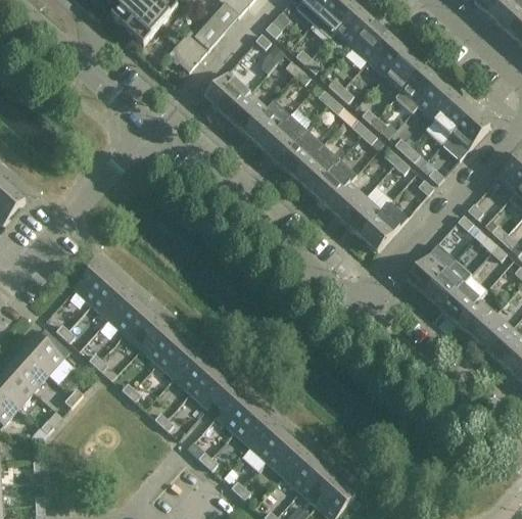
[(159,25),(132,0),(124,0),(110,15),(142,44),(159,25)]
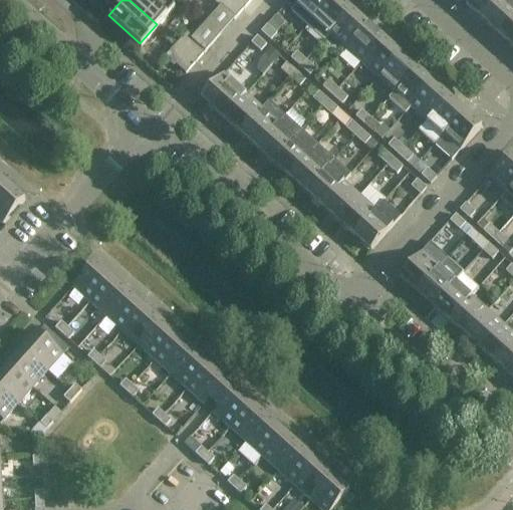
[(130,0),(157,24),(174,5),(168,0),(130,0)]
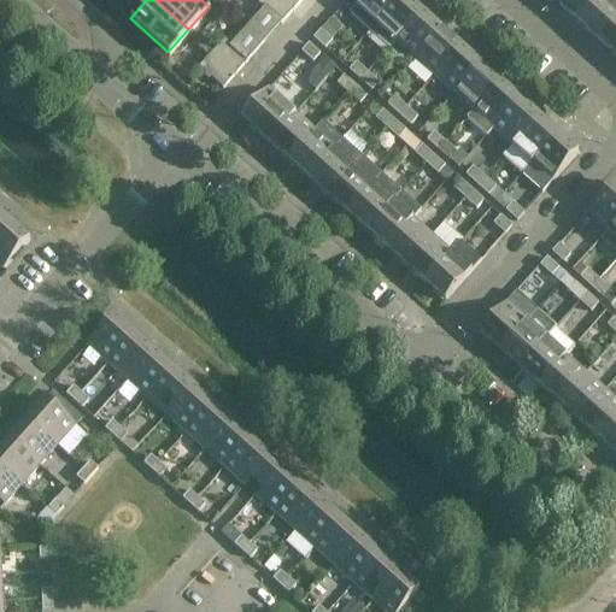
[(293,6),(286,0),(257,0),(280,21),(293,6)]
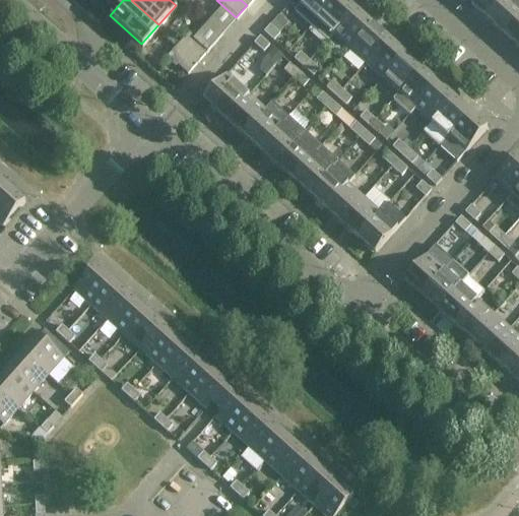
[(310,23),(330,0),(300,0),(293,8),(310,23)]
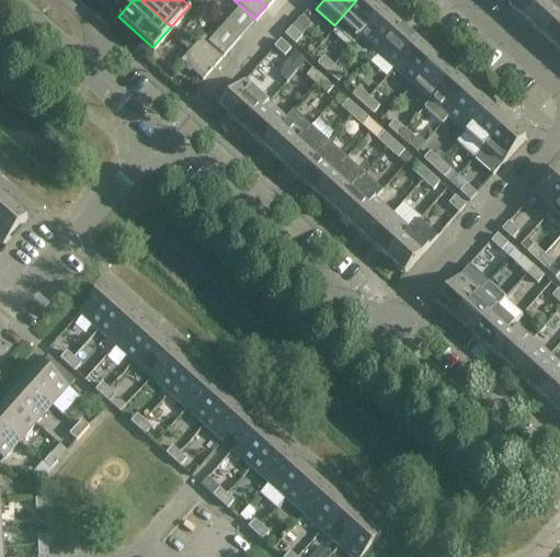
[(352,42),(358,35),(383,8),(374,0),(356,0),(334,25),(352,42)]
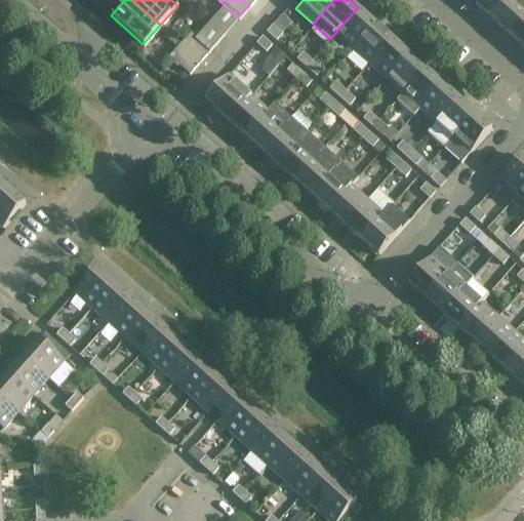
[(476,0),(475,2),(491,17),(507,0),(476,0)]
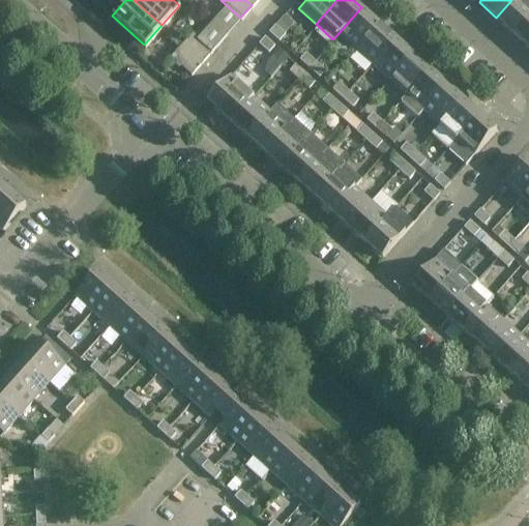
[(528,1),(527,0),(511,0),(496,18),(513,32),(528,15),(528,1)]
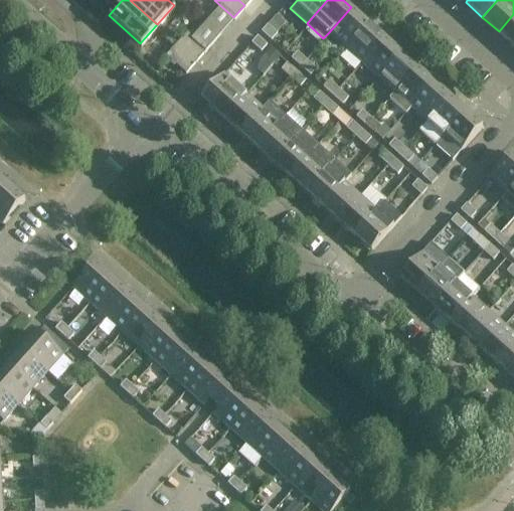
[(351,7),(329,32),(345,46),(367,22),(351,7)]
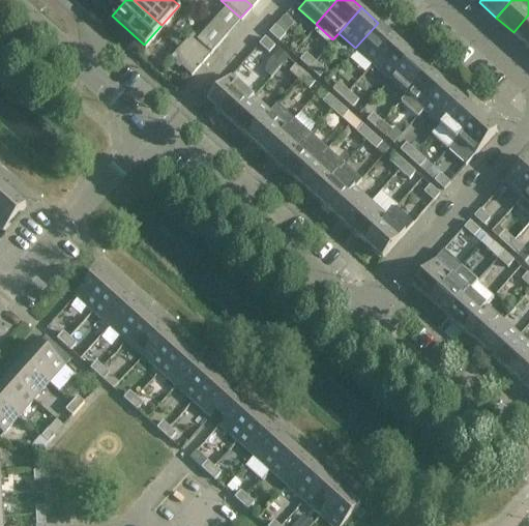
[(528,47),(528,15),(513,32),(528,47)]
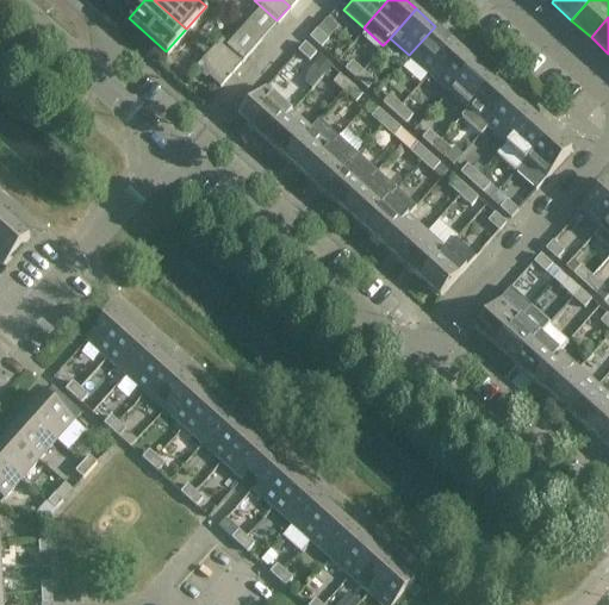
[(328,37),(316,26),(309,35),(321,44),(328,37)]
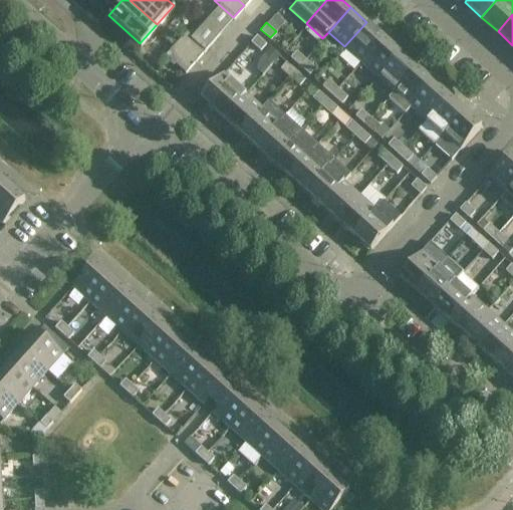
[(366,22),(344,46),(360,61),(382,36),(366,22)]
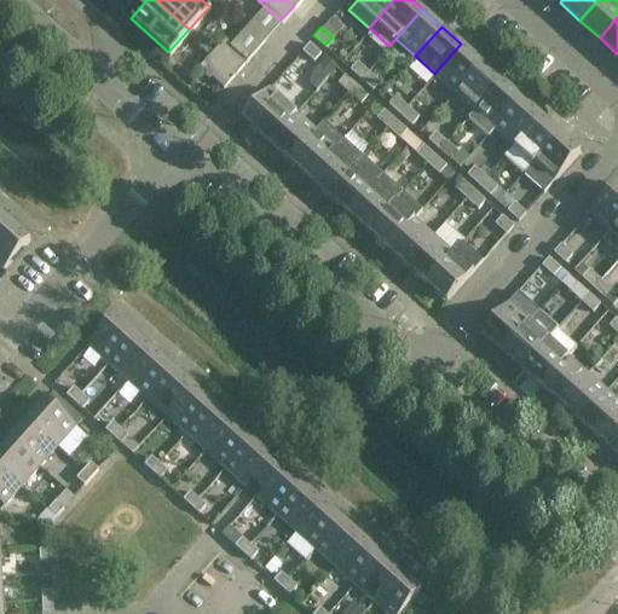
[(248,57),(248,56),(224,35),(212,50),(235,71),(248,57)]
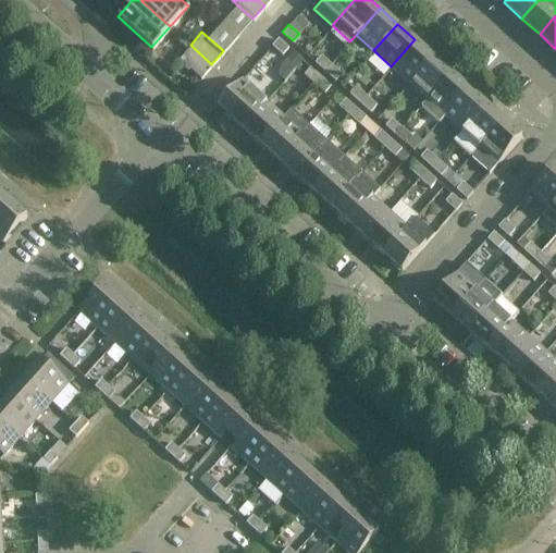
[(273,53),(278,49),(282,52),(288,46),(278,36),(267,48),(273,53)]
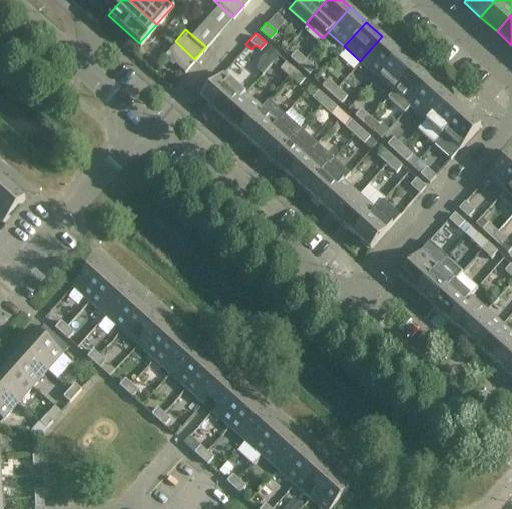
[(382,36),(360,61),(376,75),(398,51),(382,36)]
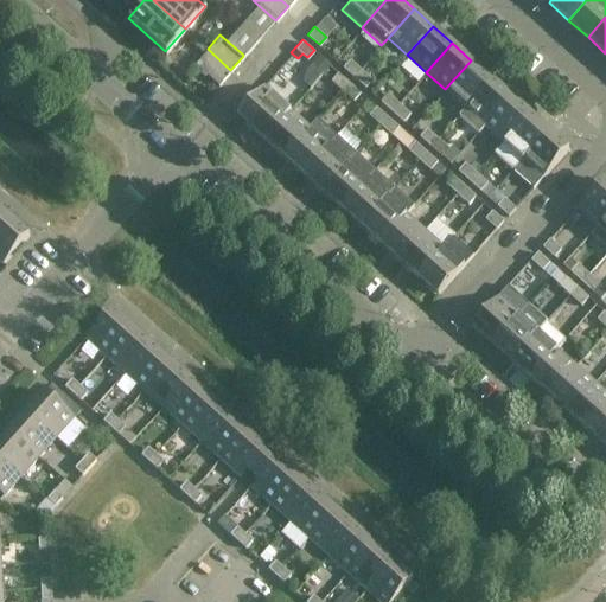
[(230,70),(208,49),(195,63),(218,84),(230,70)]
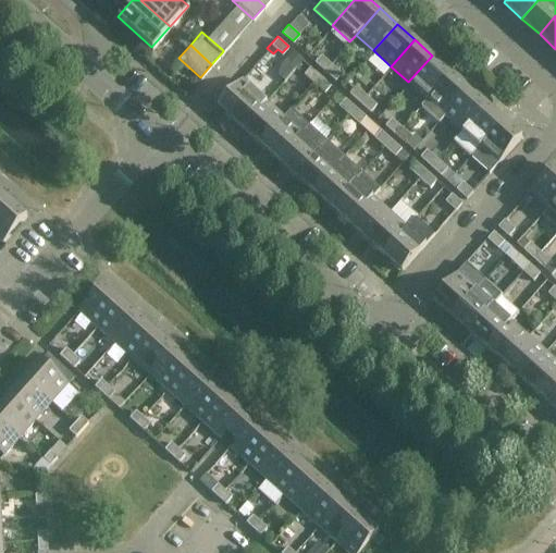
[(321,53),(314,60),(324,70),(331,62),(321,53)]
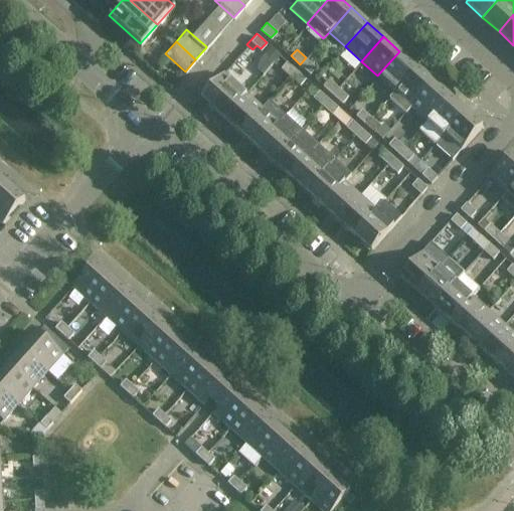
[(399,51),(377,75),(393,91),(415,65),(399,51)]
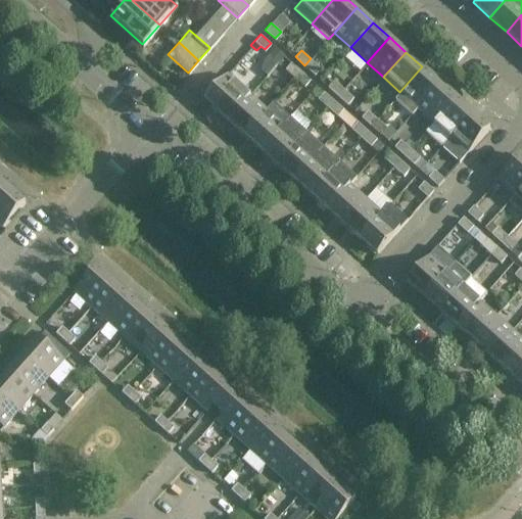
[(311,58),(304,65),(314,74),(320,67),(311,58)]
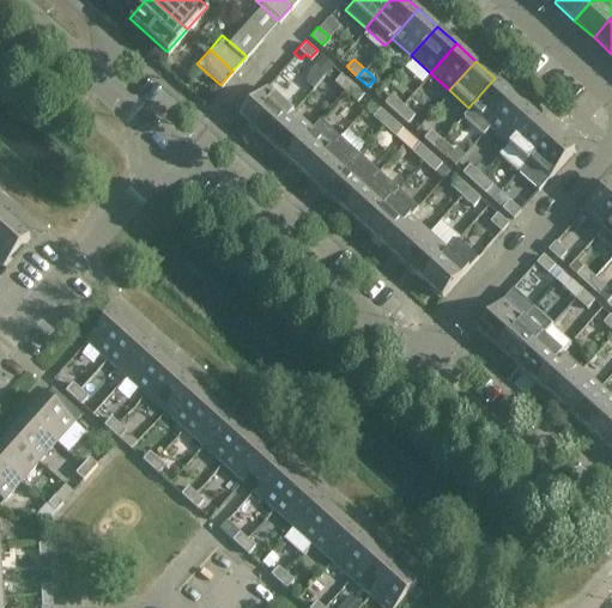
[(345,90),(352,81),(341,72),(334,79),(345,90)]
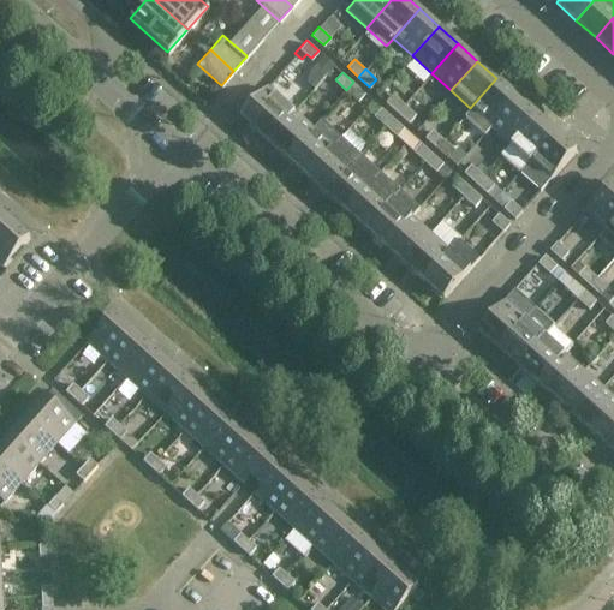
[(483,132),(490,125),(517,96),(496,78),(470,108),(464,115),(483,132)]
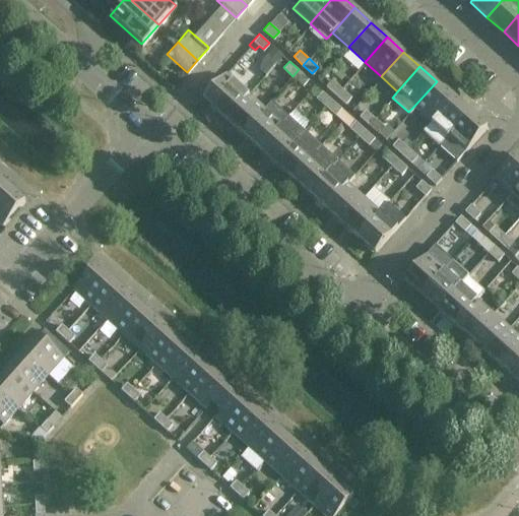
[(303,84),(308,78),(299,69),(293,76),(303,84)]
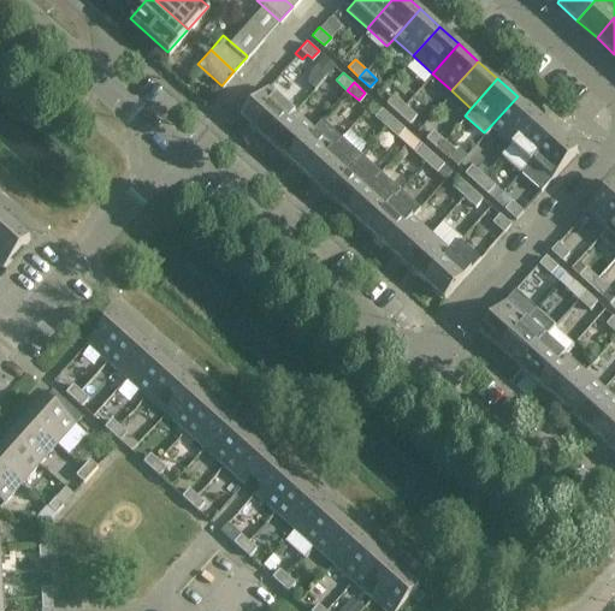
[(294,110),(266,85),(240,116),(267,140),(294,110)]
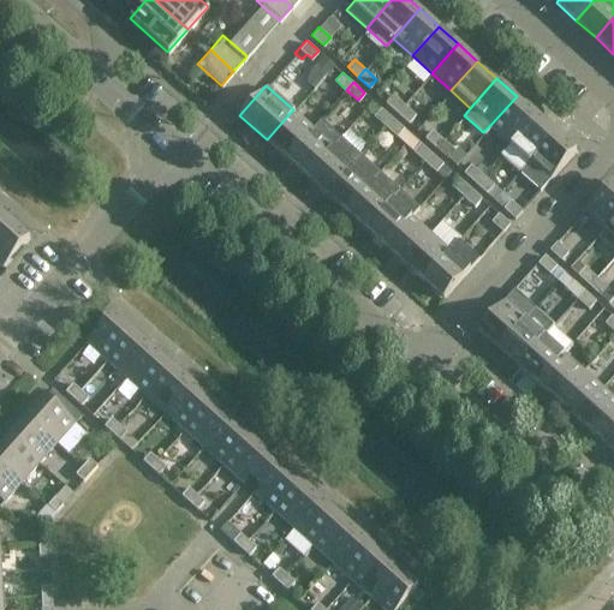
[(393,94),(386,101),(407,121),(415,113),(393,94)]
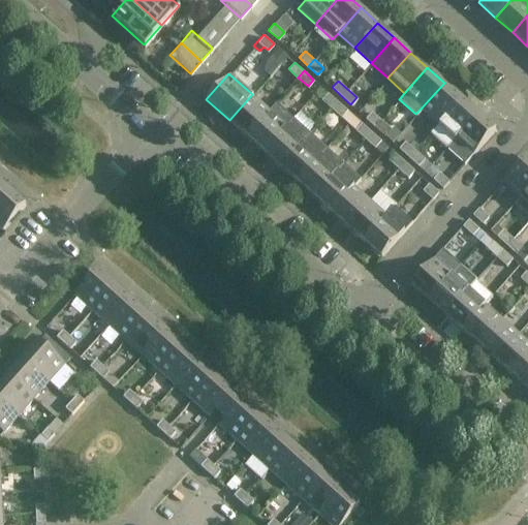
[(444,83),(422,107),(438,123),(461,97),(444,83)]
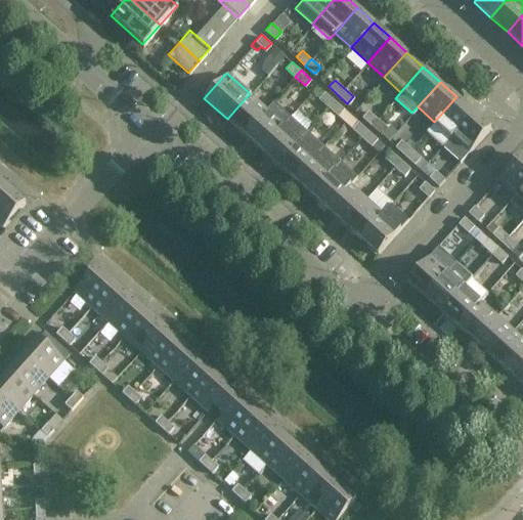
[(338,115),(343,107),(324,91),(318,97),(338,115)]
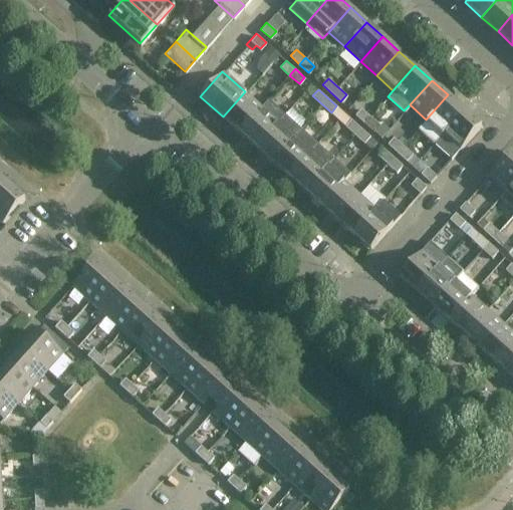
[(245,91),(223,116),(239,132),(261,106),(245,91)]
